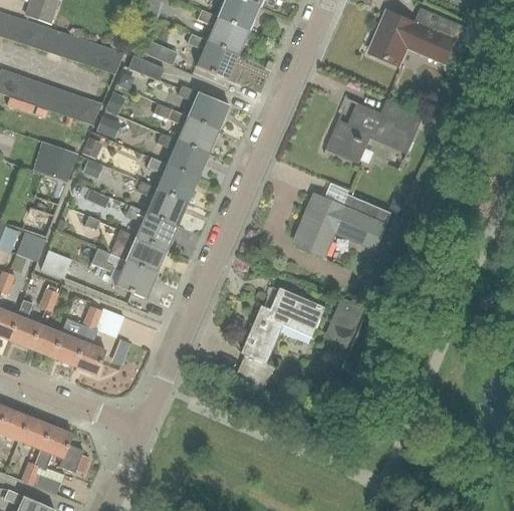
[(36,0),(31,16),(52,23),(59,0),(36,0)]
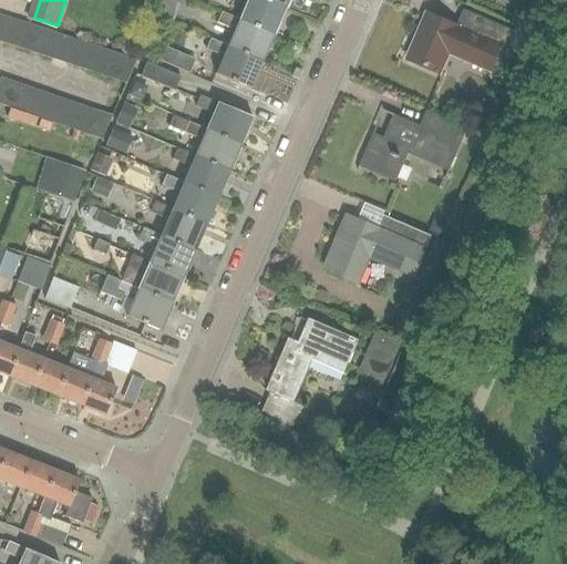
[(166,0),(163,7),(173,12),(179,0),(166,0)]
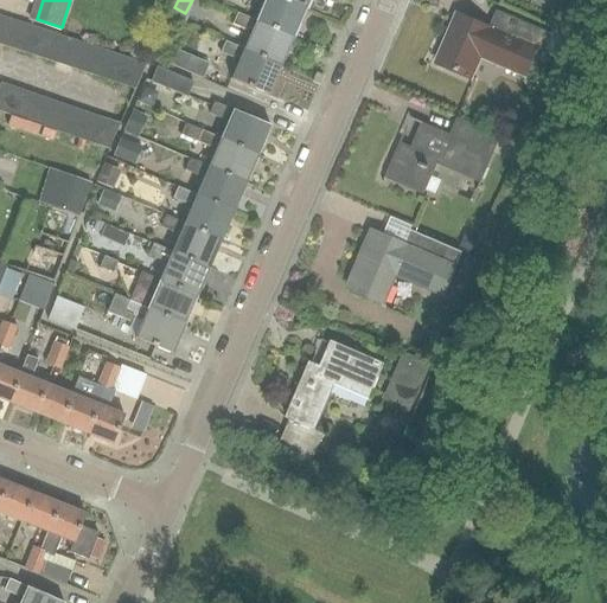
[(306,7),(291,0),(261,0),(267,2),(259,20),(294,36),(306,7)]
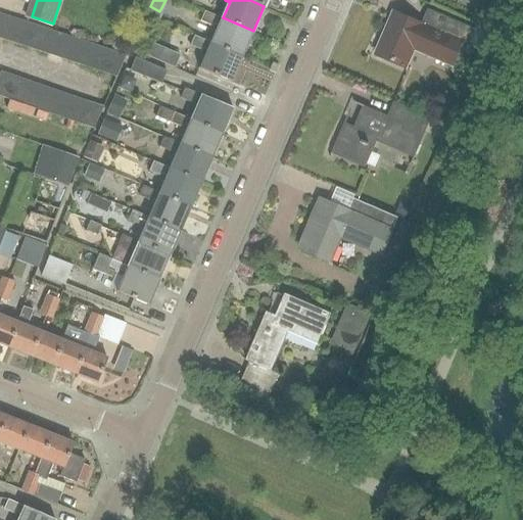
[(393,9),(375,51),(395,60),(407,64),(415,46),(416,47),(452,62),(463,37),(469,40),(475,27),(439,11),(427,6),(420,21),(393,9)]
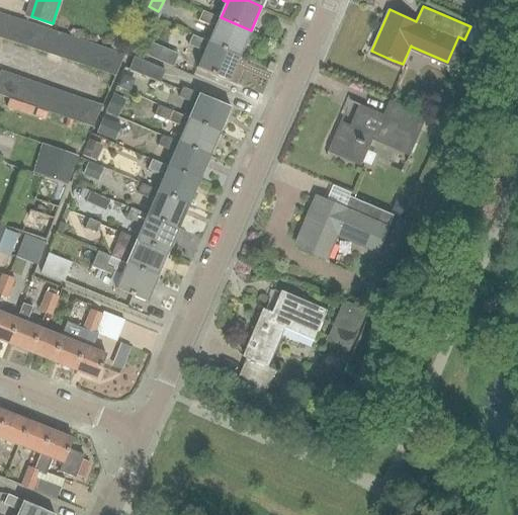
[(251,30),(221,17),(203,9),(199,19),(217,26),(210,40),(241,54),(251,30)]
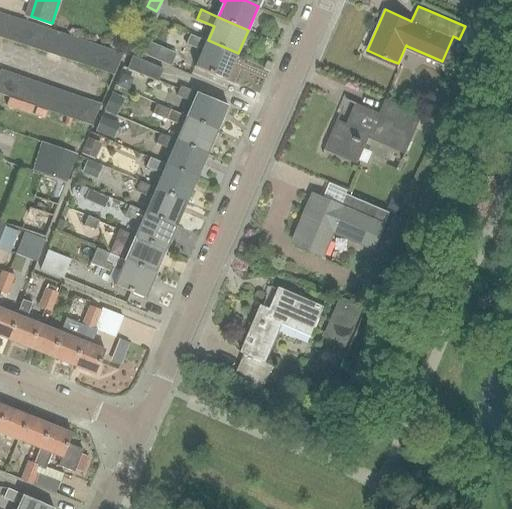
[(2,12),(0,19),(0,36),(6,38),(13,16),(2,12)]
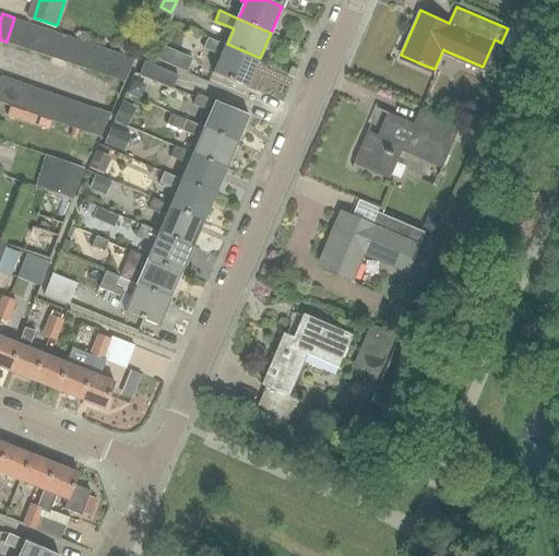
[(14,18),(7,42),(19,46),(26,21),(14,18)]
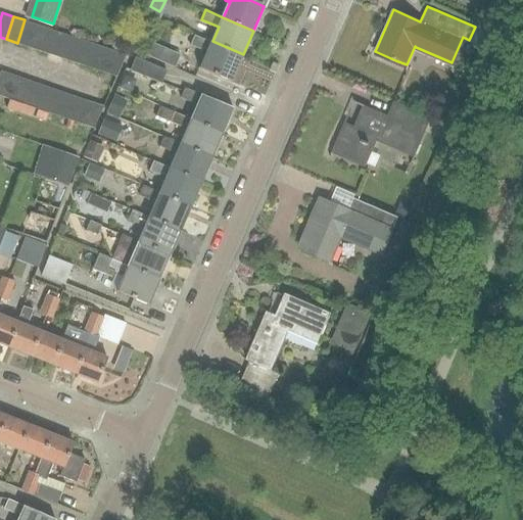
[(25,19),(17,43),(29,46),(36,24),(25,19)]
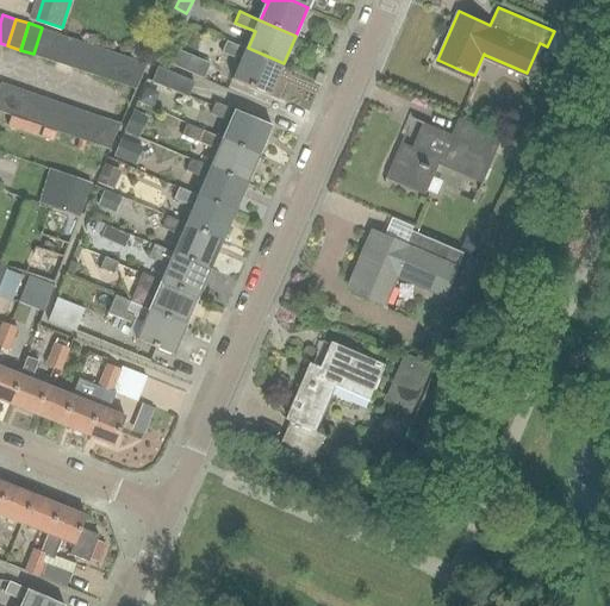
[(42,27),(33,54),(47,58),(55,32),(42,27)]
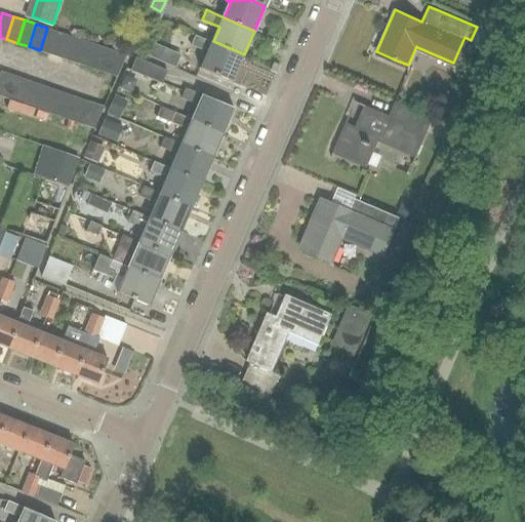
[(471,40),(471,41),(487,48),(495,31),(478,24),(477,27),(471,40)]
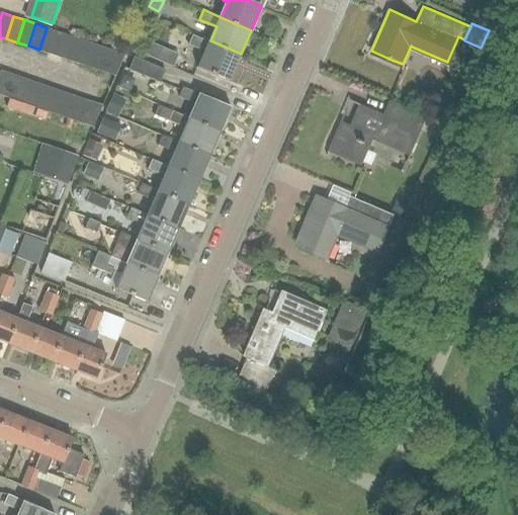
[(47,27),(39,50),(50,54),(58,30),(47,27)]
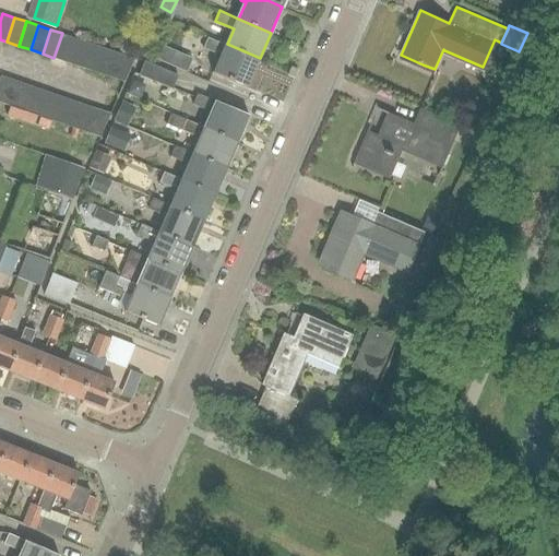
[(62,33),(54,58),(66,61),(74,37),(62,33)]
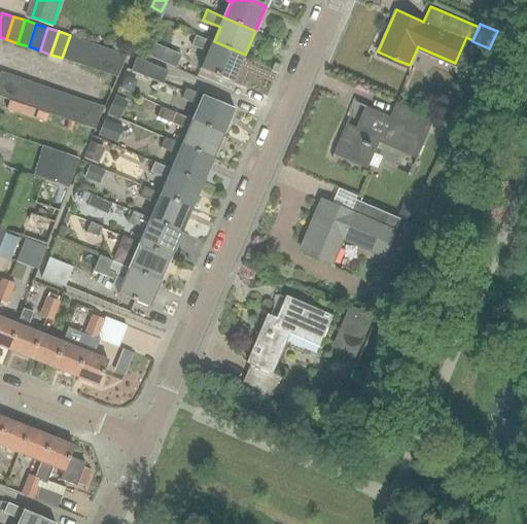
[(245,55),(214,41),(197,34),(191,44),(210,51),(203,67),(234,80),(245,55)]
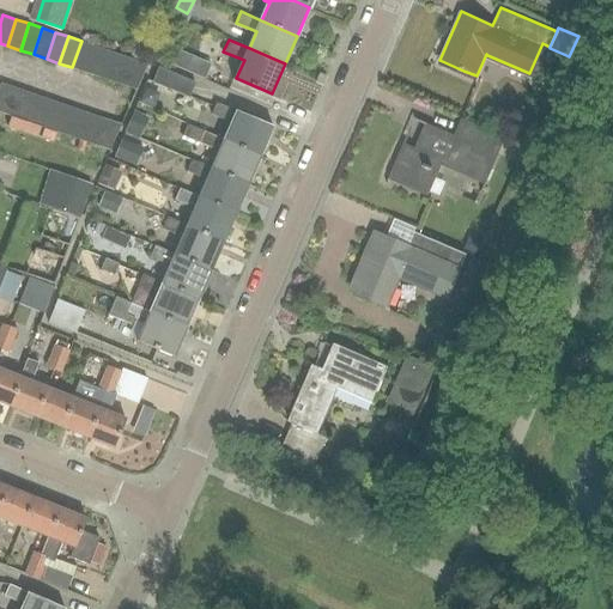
[(82,41),(72,67),(85,72),(95,44),(82,41)]
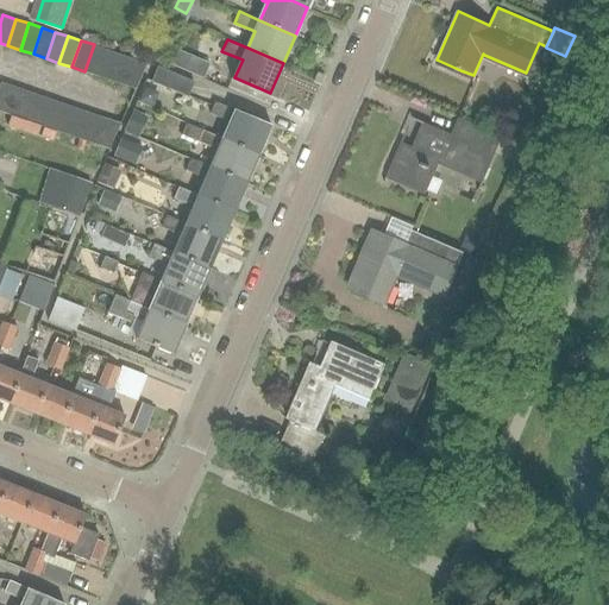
[(94,44),(85,71),(98,75),(106,49),(94,44)]
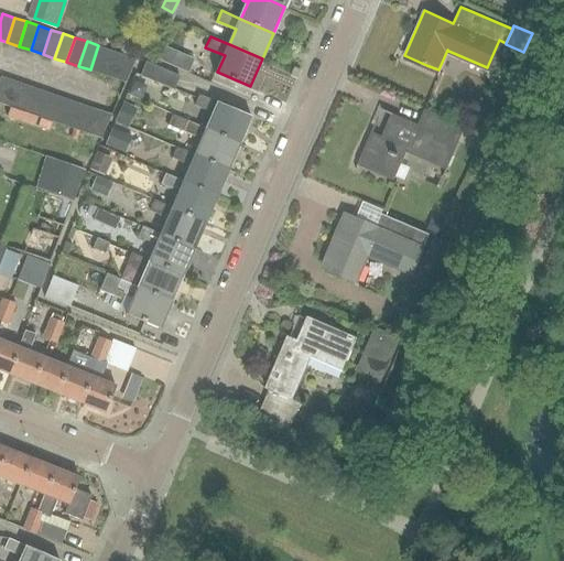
[(98,45),(90,69),(102,74),(110,50),(98,45)]
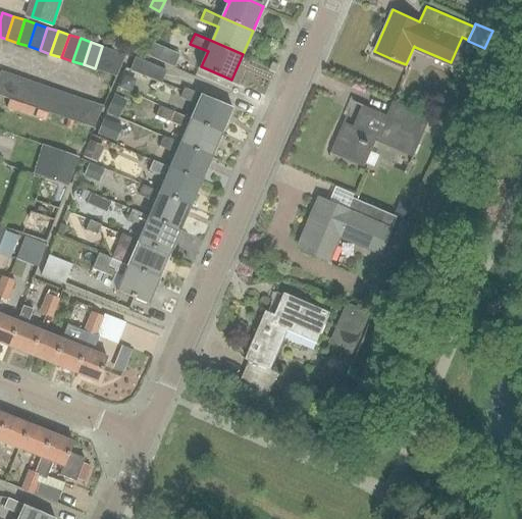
[(183,53),(155,42),(149,54),(177,66),(183,53)]
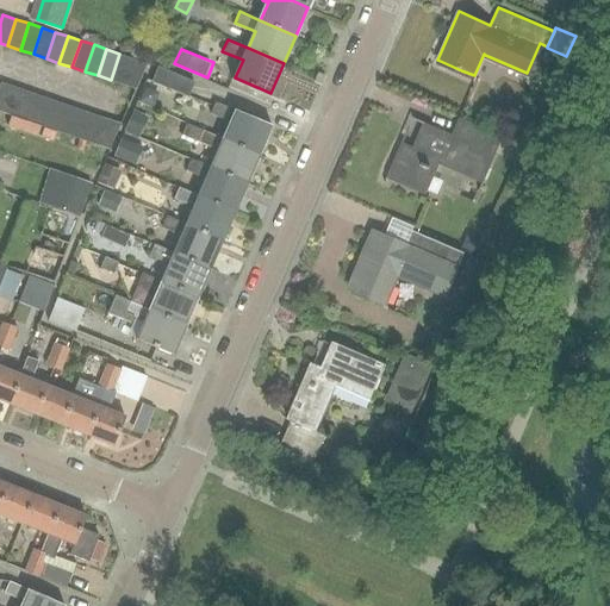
[(119,54),(111,80),(124,85),(132,57),(119,54)]
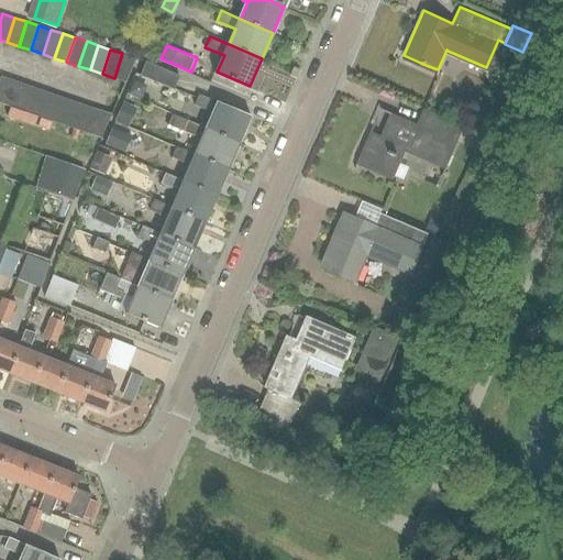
[(122,53),(114,78),(125,81),(135,57),(122,53)]
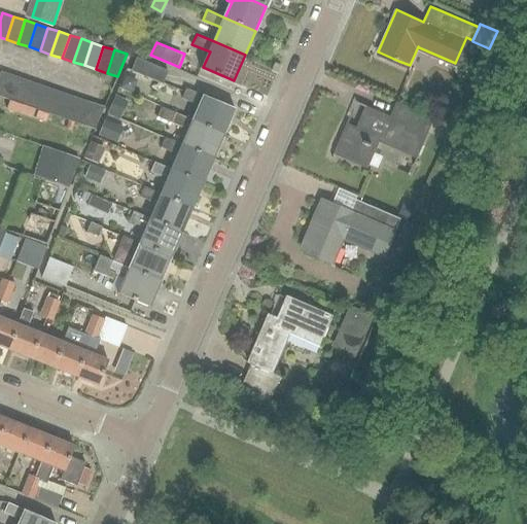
[(169,70),(137,56),(132,69),(164,82),(169,70)]
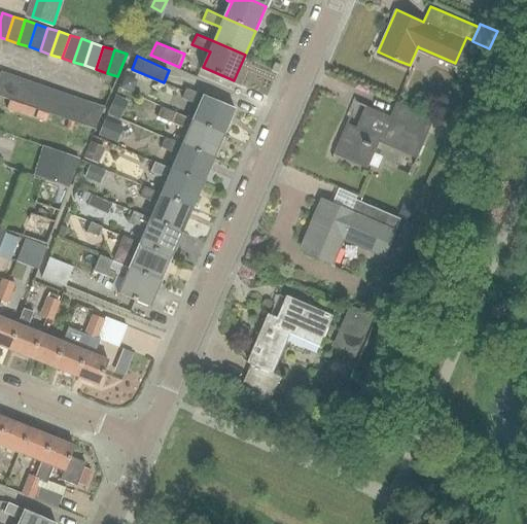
[(12,74),(0,70),(0,71),(0,96),(4,97),(12,74)]
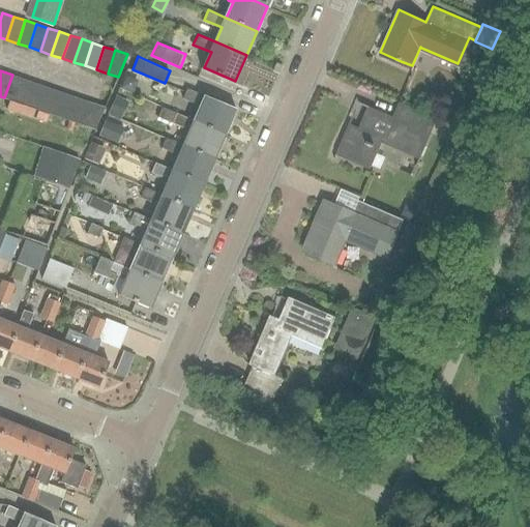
[(24,79),(12,75),(4,97),(16,101),(24,79)]
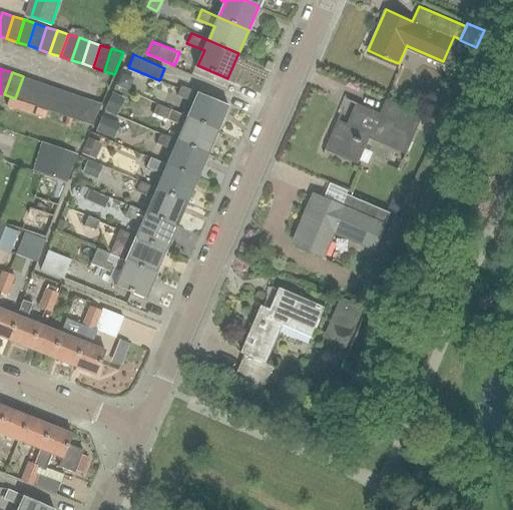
[(125,72),(120,84),(132,89),(137,77),(125,72)]
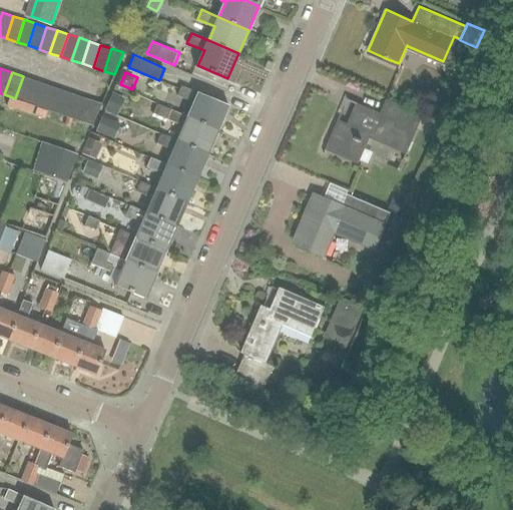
[(34,80),(23,76),(15,98),(26,102),(34,80)]
